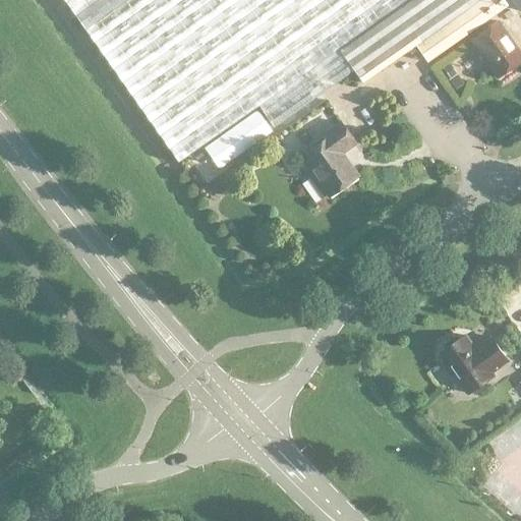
[(63,0),(178,163),(191,154),(258,106),(274,128),(353,72),(360,82),(413,45),(425,62),(506,5),(502,0),(63,0)]
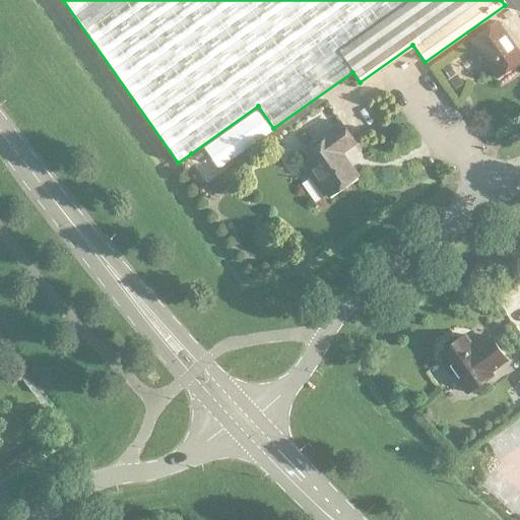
[(519,59),(519,54),(496,20),(468,40),(495,77),(519,59)]
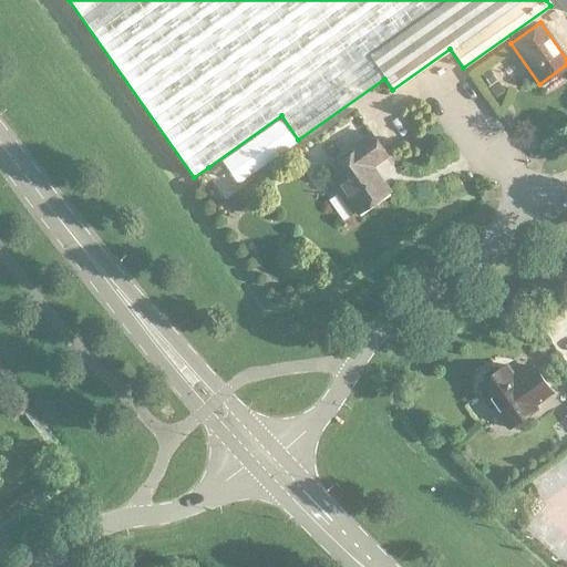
[(490,69),(482,73),(490,84),(496,79),(490,69)]
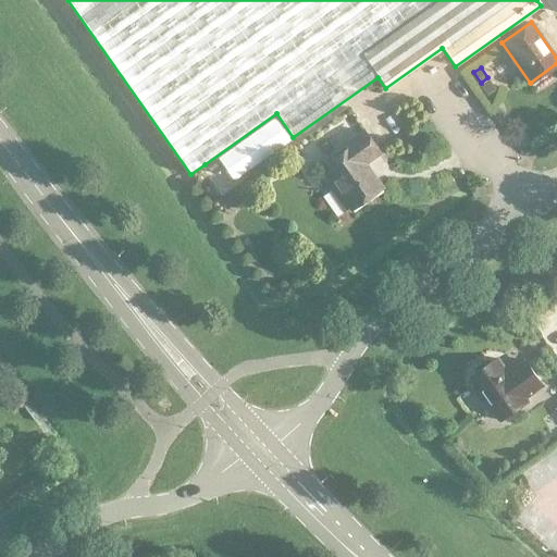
[(349,210),(381,187),(364,163),(378,153),(362,131),(347,141),(350,147),(321,168),(334,187),(322,196),(336,215),(348,208),(349,210)]
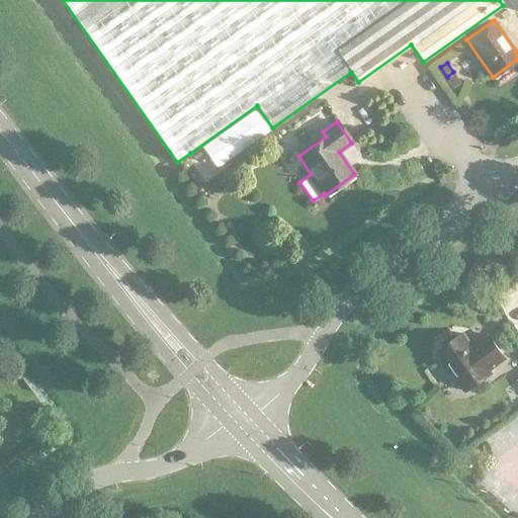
[(490,370),(506,358),(490,335),(473,347),(463,333),(457,338),(454,335),(442,343),(445,346),(438,351),(443,358),(440,361),(449,374),(453,371),(466,391),(492,373),(490,370)]
